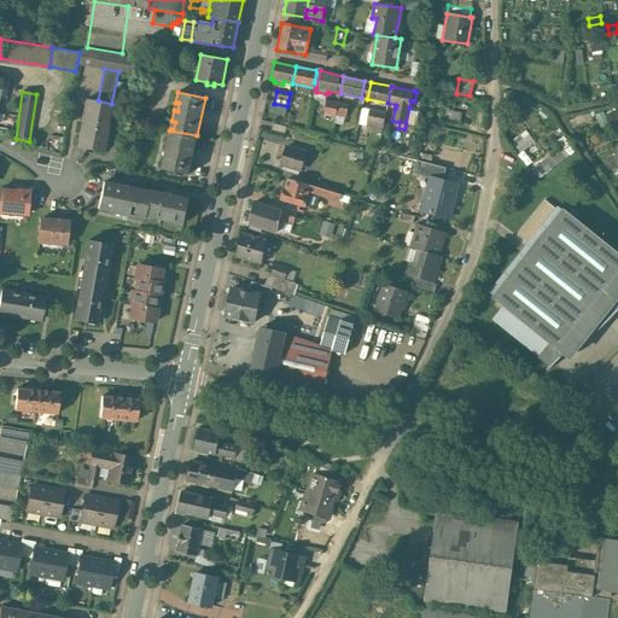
[(85,120),(109,123),(110,115),(110,116),(112,104),(111,104),(98,100),(86,99),(83,110),(87,110),(85,120)]
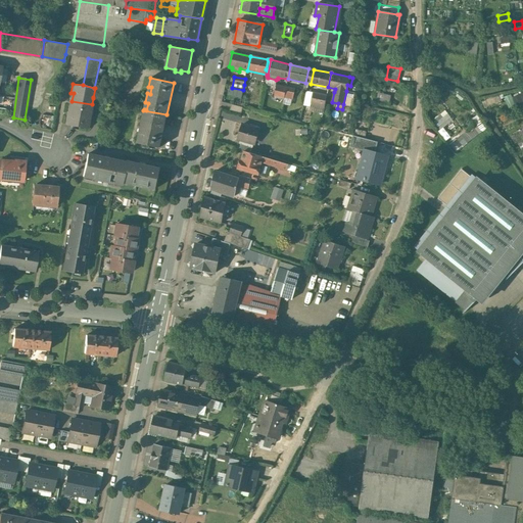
[(286,86),(277,84),(274,96),(284,98),(284,97),(286,87),(286,86)]
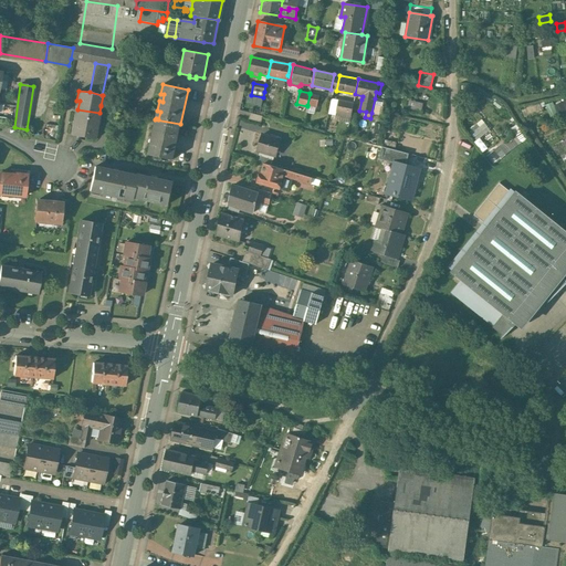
[(318,96),(310,94),(307,105),(316,107),(318,96)]
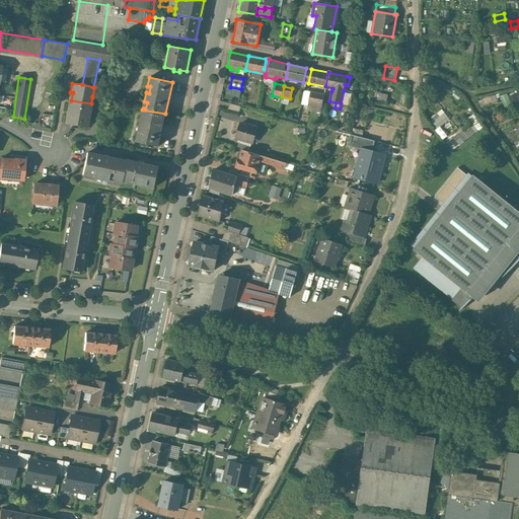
[(324,94),(310,91),(307,104),(321,107),(324,94)]
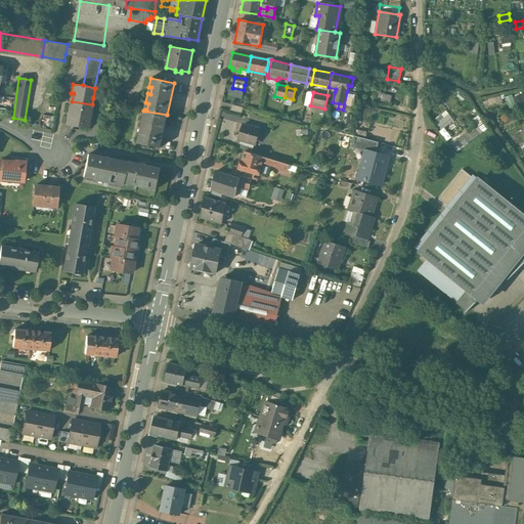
[(466,97),(460,92),(455,97),(463,102),(466,97)]
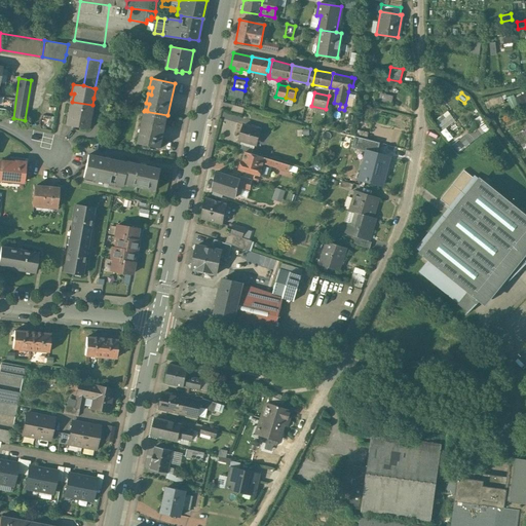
[(380,102),(392,103),(393,95),(380,94),(380,102)]
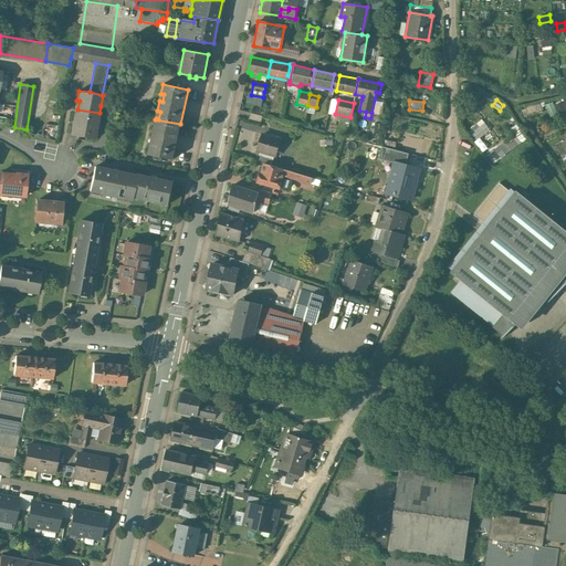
[(552,102),(545,105),(551,118),(557,115),(552,102)]
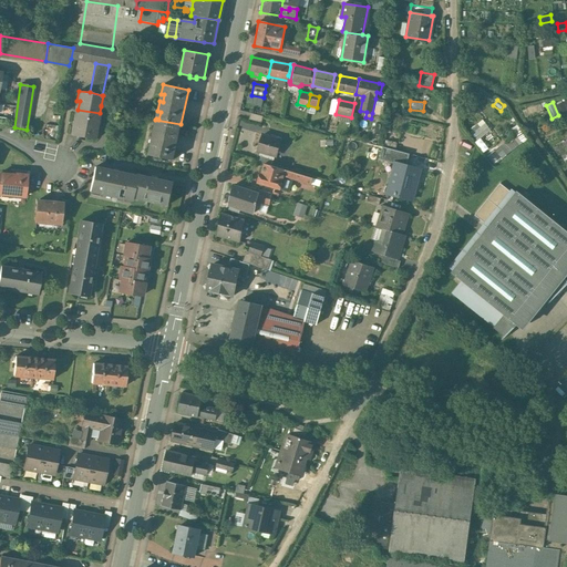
[(566,106),(565,102),(556,106),(560,116),(566,113),(566,106)]
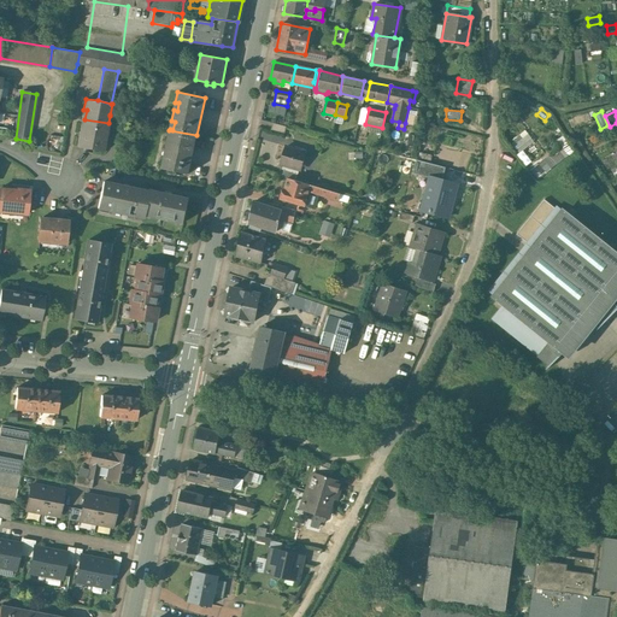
[(588,113),(573,118),(576,127),(591,122),(588,113)]
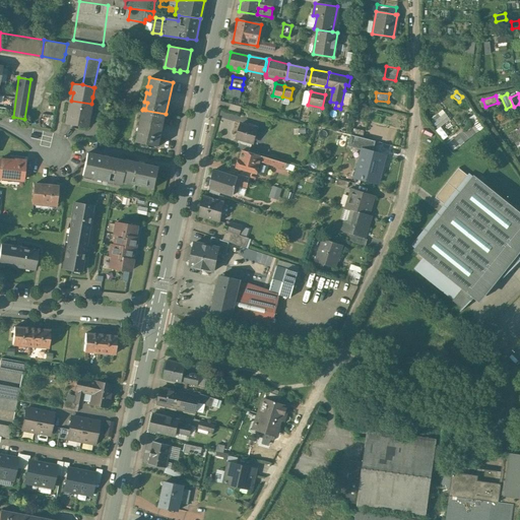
[(91,104),(71,101),(69,115),(66,115),(65,124),(87,128),(89,118),(88,118),(91,104)]
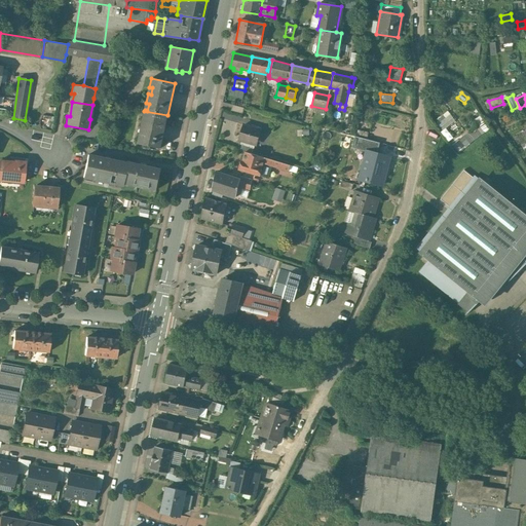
[(243,108),(232,105),(231,111),(242,114),(243,108)]
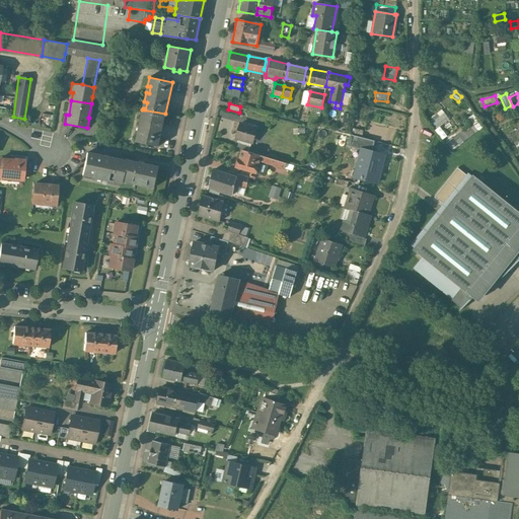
[(165,114),(142,109),(145,110),(144,117),(141,117),(139,126),(142,126),(140,133),(138,132),(136,141),(158,146),(165,114)]
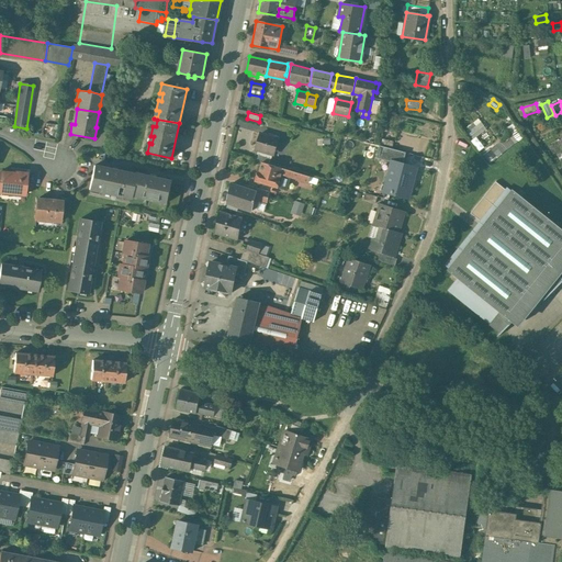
[(521,138),(516,130),(512,133),(517,141),(521,138)]
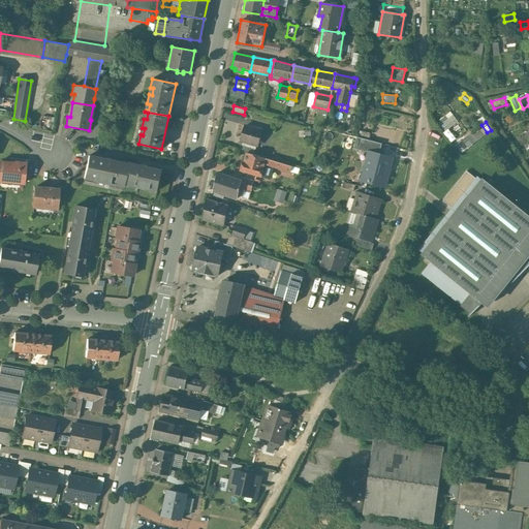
[(261,130),(245,125),(240,141),(243,142),(255,145),(257,146),(261,130)]
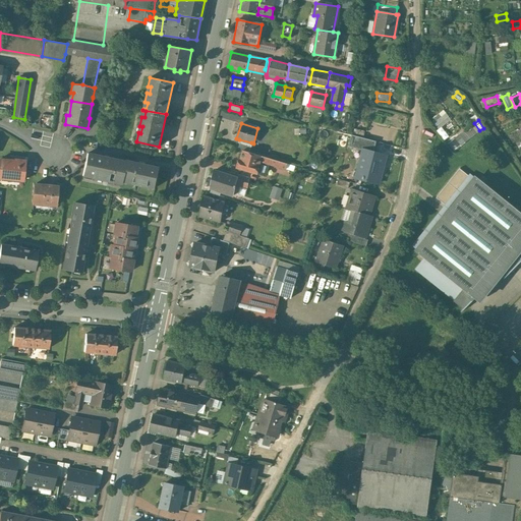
[(475,128),(467,135),(469,138),(477,130),(475,128)]
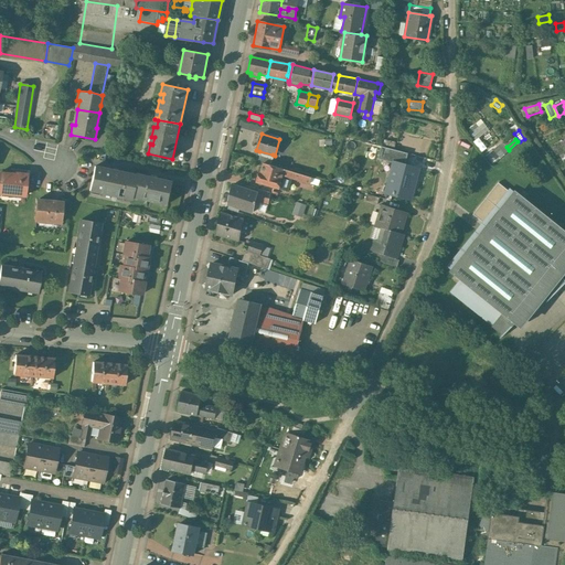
[(507,147),(502,142),(486,157),(492,163),(509,150),(507,147)]
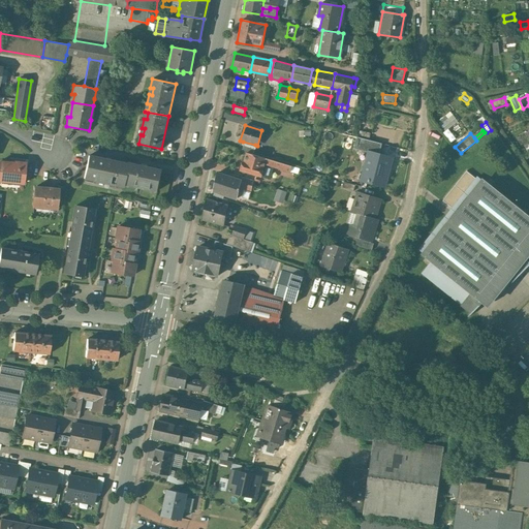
[(358,150),(369,152),(378,154),(381,144),(361,137),(358,150)]
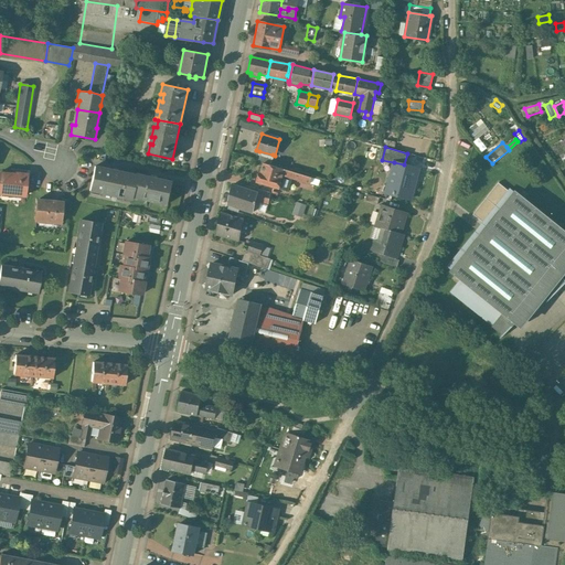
[(273,155),(259,151),(258,155),(259,156),(258,161),(263,163),(270,164),(272,159),(273,155)]
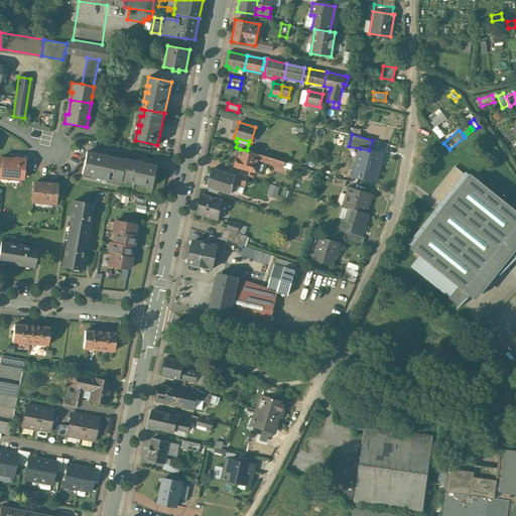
[(369,150),(360,148),(354,169),(360,171),(358,177),(374,181),(382,154),(369,150)]
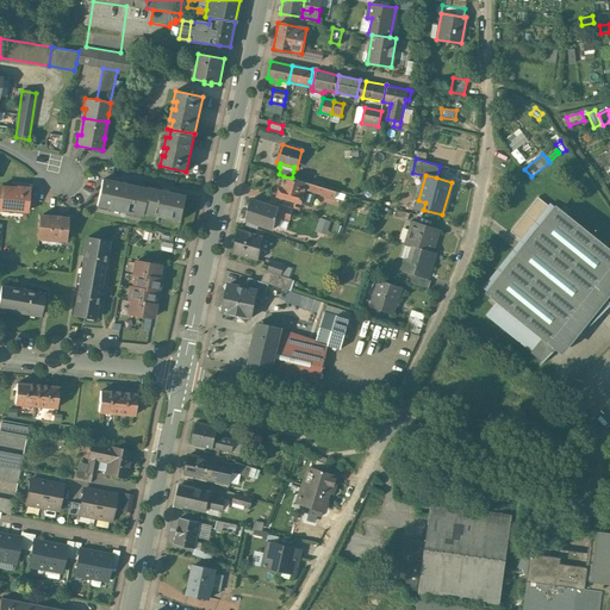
[(292,178),(284,176),(281,187),(280,186),(277,197),(300,204),(305,190),(306,182),(292,178)]
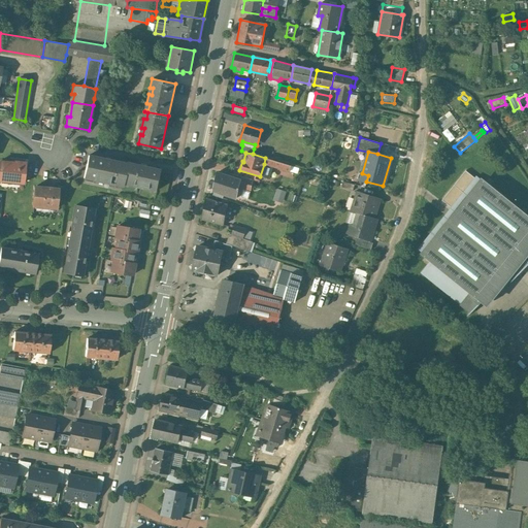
[(126,164),(89,156),(84,177),(122,186),(122,183),(126,164)]
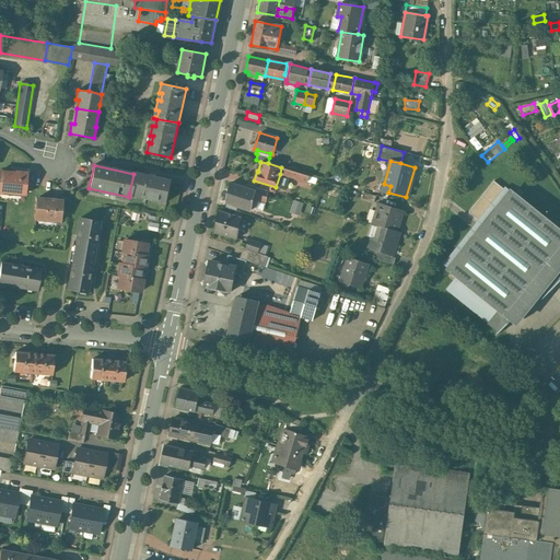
[(308,176),(281,167),(280,174),(289,176),(306,182),(308,176)]
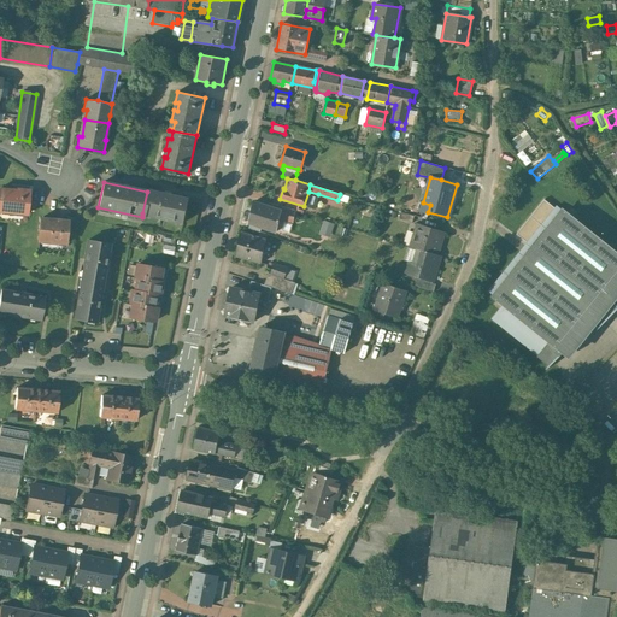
[(17,191),(0,189),(0,210),(28,213),(30,191),(17,188),(17,191)]
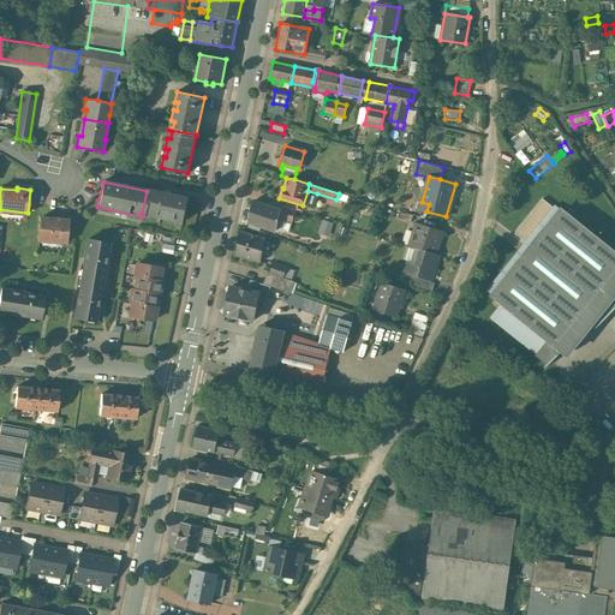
[(187,198),(147,190),(147,191),(142,213),(143,213),(143,212),(154,214),(153,215),(171,219),(172,218),(181,220),(181,221),(187,198)]
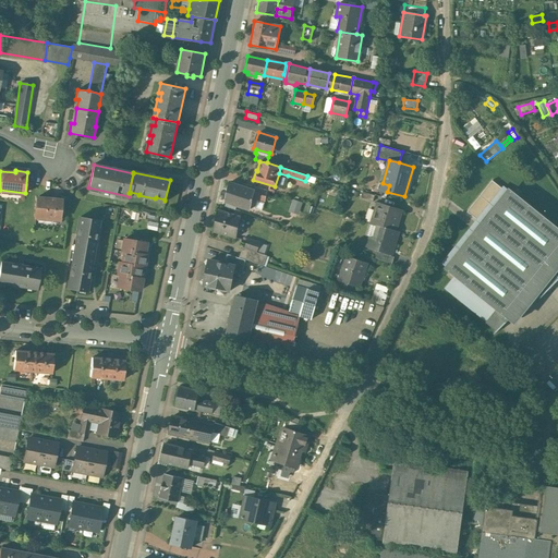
[(284,189),(288,176),(279,173),(275,186),(284,189)]
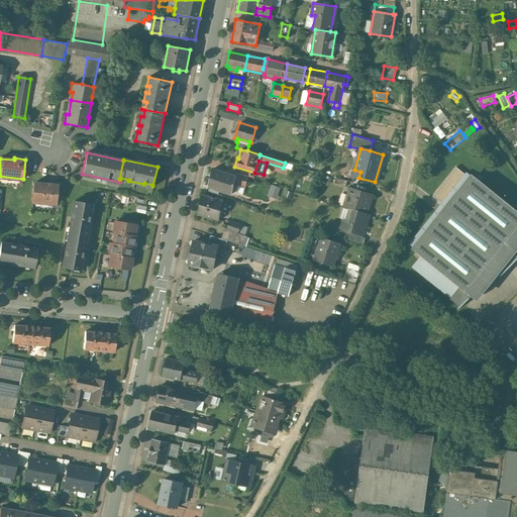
[(234,177),(212,170),(208,186),(231,196),(233,185),(235,177),(234,177)]
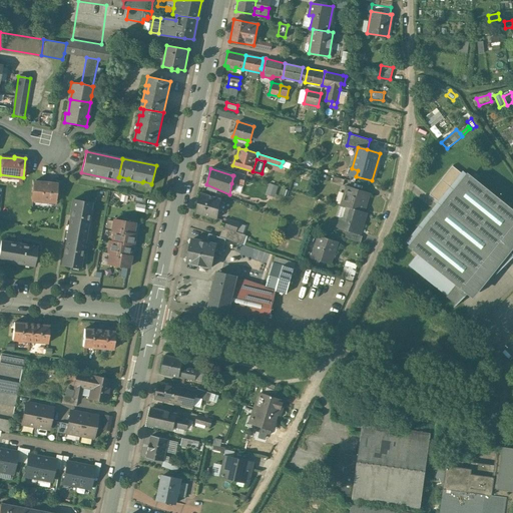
[(234,171),(232,175),(233,175),(231,183),(243,185),(245,174),(234,171)]
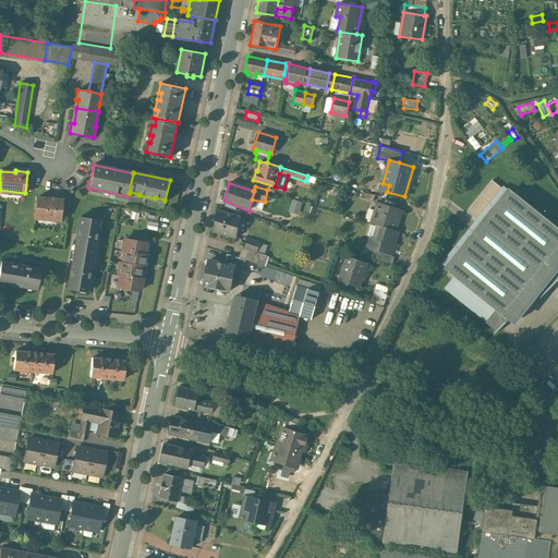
[(502,186),(441,263),(449,269),(448,269),(455,275),(445,287),(486,320),(486,323),(496,329),(492,334),(493,335),(509,318),(512,322),(535,293),(540,296),(557,278),(557,275),(553,270),(557,264),(557,228),(511,191),(510,192),(502,186)]
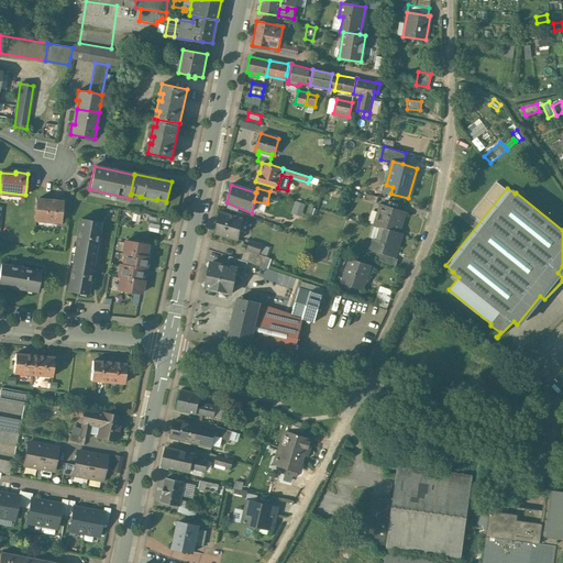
[(377,197),(365,194),(364,199),(376,203),(377,197)]
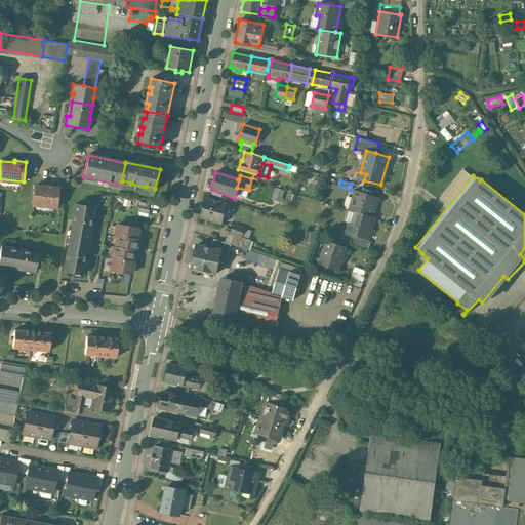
[(34,186),(33,203),(56,206),(58,188),(34,186)]
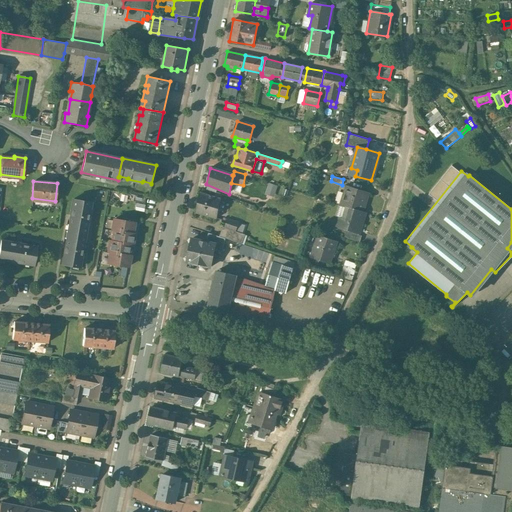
[(269,182),(266,193),(275,195),(278,184),(269,182)]
